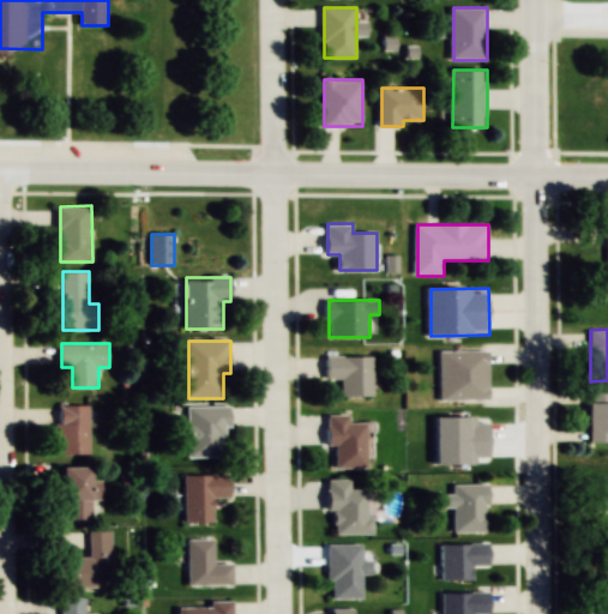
[(489,399),(489,351),(441,351),(441,399),(489,399)]
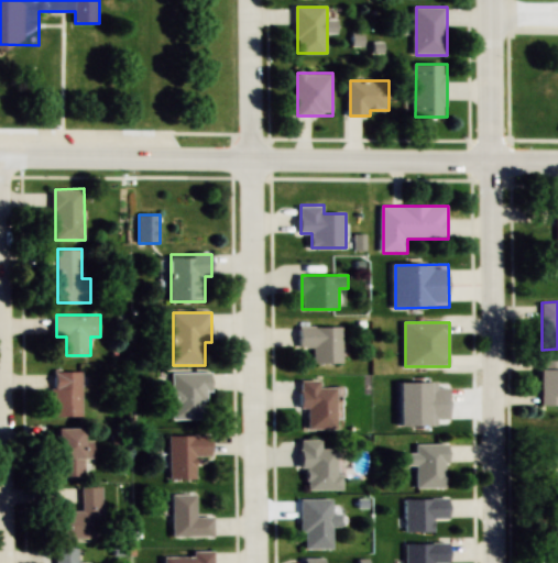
[(345,327),(302,327),(302,348),(316,348),(316,364),(345,364),(345,327)]
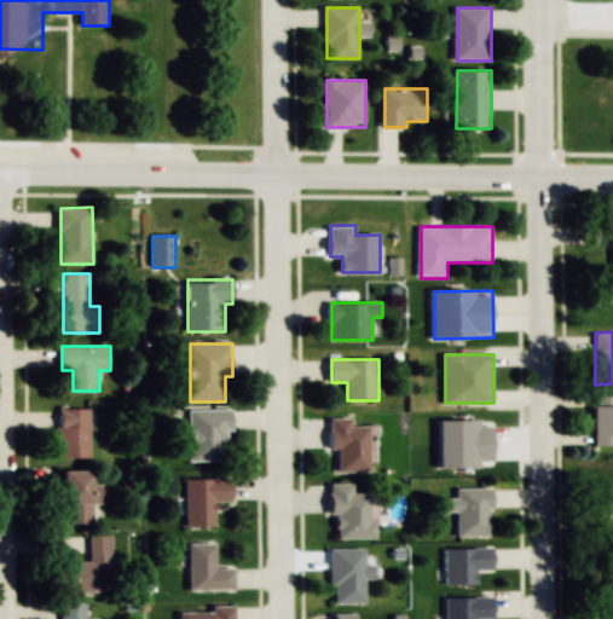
[(612,397),(595,397),(595,446),(612,445),(612,397)]
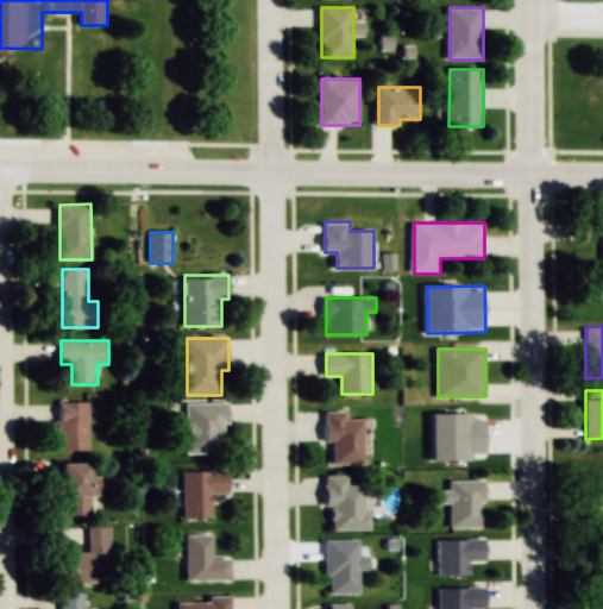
[(61,450),(90,450),(90,402),(61,402),(61,450)]
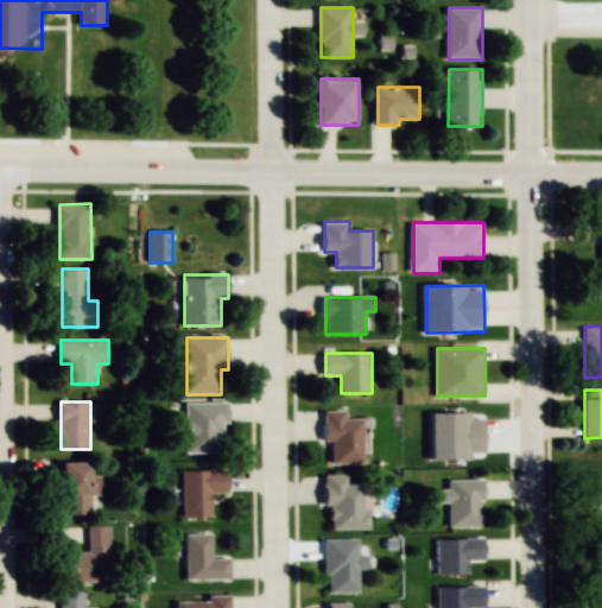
[(189,453),(228,453),(228,401),(189,401),(189,453)]
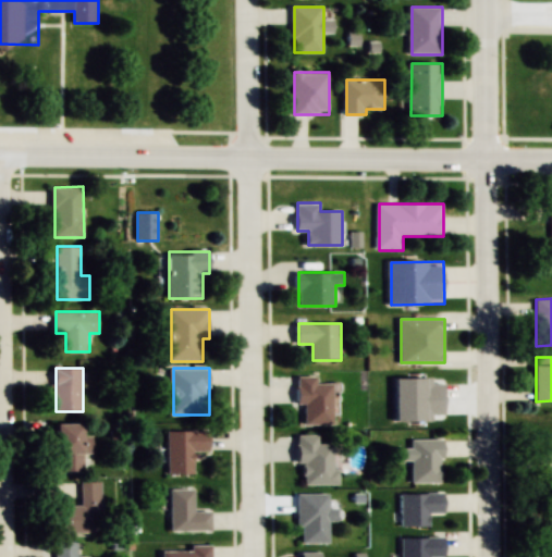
[(334,424),(334,383),(318,383),(318,376),(299,376),(298,404),(306,404),(306,424),(334,424)]
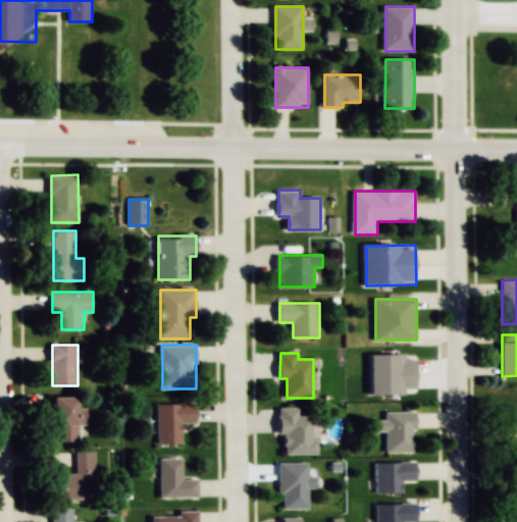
[(53,441),(81,441),(81,421),(86,421),(86,412),(79,412),(79,397),(53,397),(53,441)]
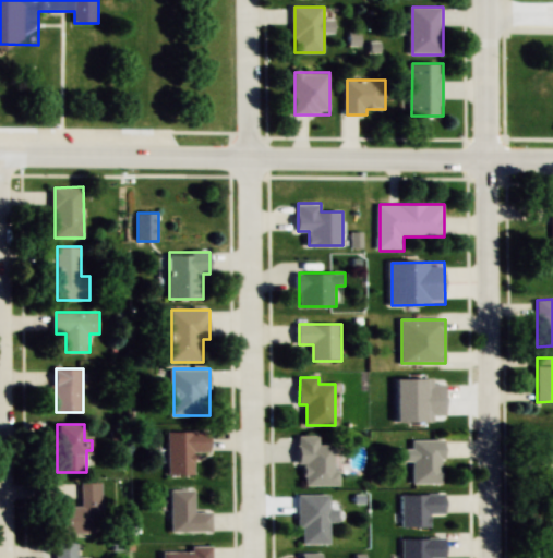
[(170,431),(170,475),(196,475),(196,452),(211,451),(211,431),(170,431)]
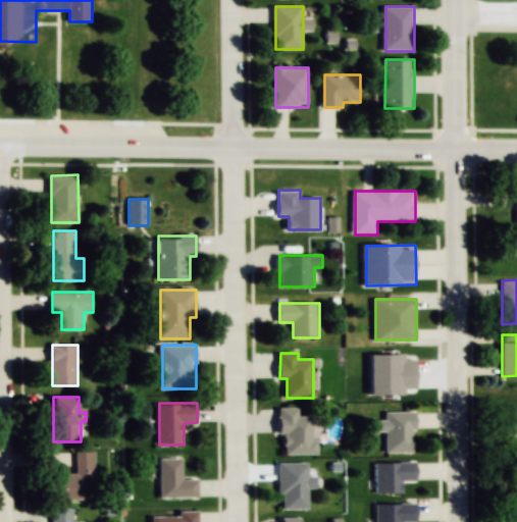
[(287,454),(316,454),(316,416),(300,416),(300,407),(280,408),(280,435),(286,435),(287,454)]
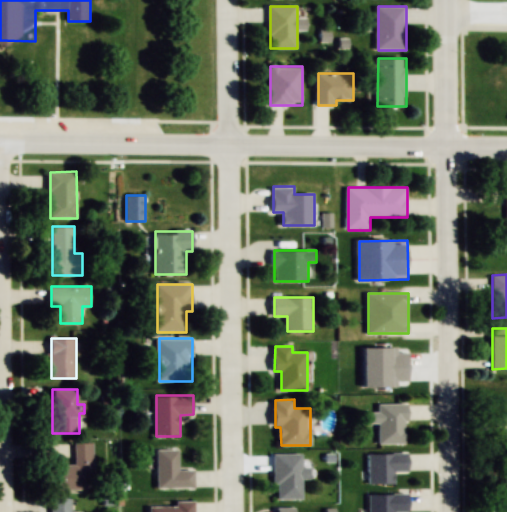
[(380,403),(381,412),(370,412),(370,423),(381,423),(381,443),(408,443),(407,403),(380,403)]
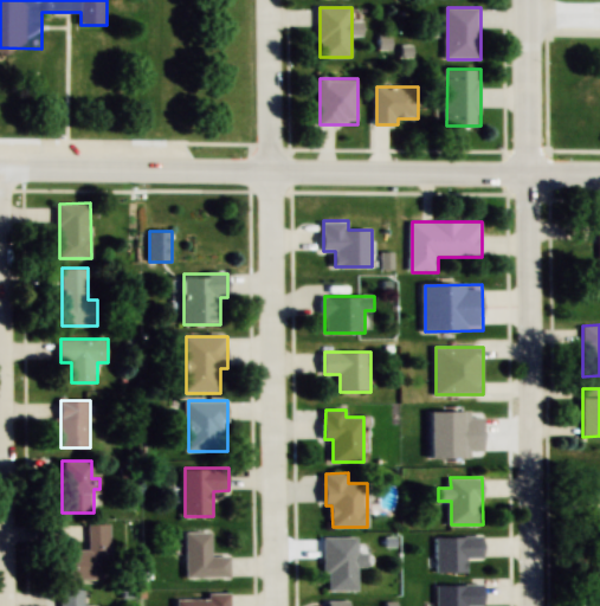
[(60,550),(60,579),(114,579),(114,524),(90,524),(90,550),(60,550)]
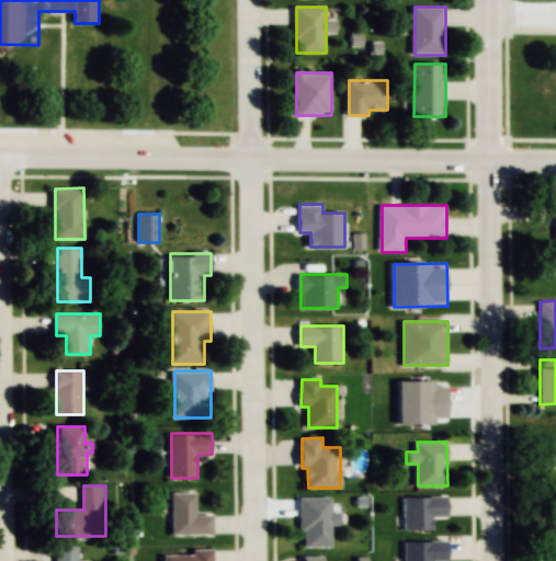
[(197,515),(197,492),(174,492),(174,534),(214,534),(214,515),(197,515)]
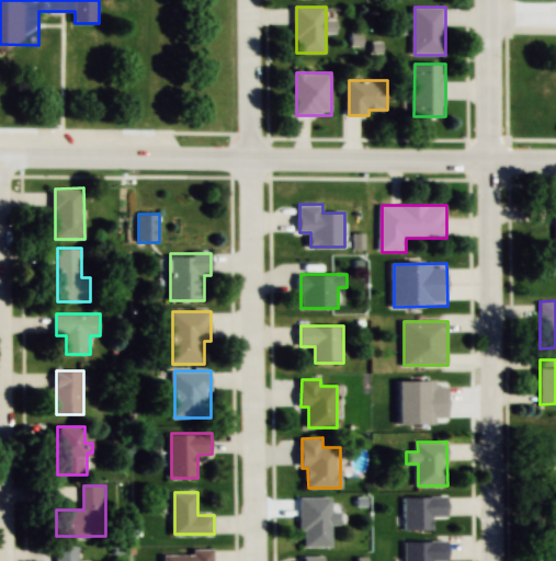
[(302,497),(303,548),(333,547),(333,525),(340,525),(340,511),(335,511),(333,496),(302,497)]
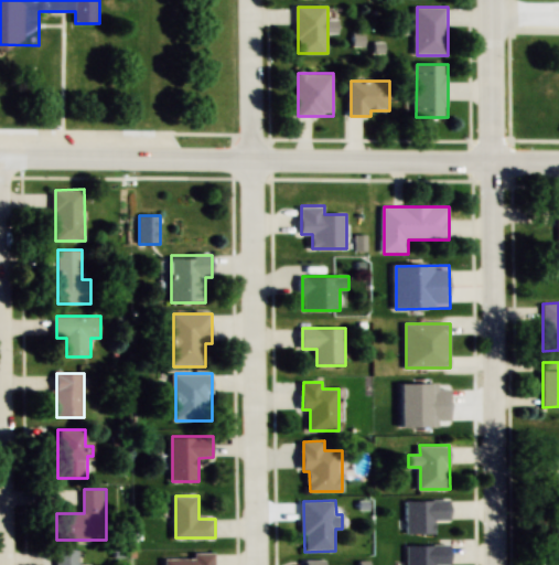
[(408,533),(437,533),(437,520),(451,520),(451,500),(408,500),(408,533)]
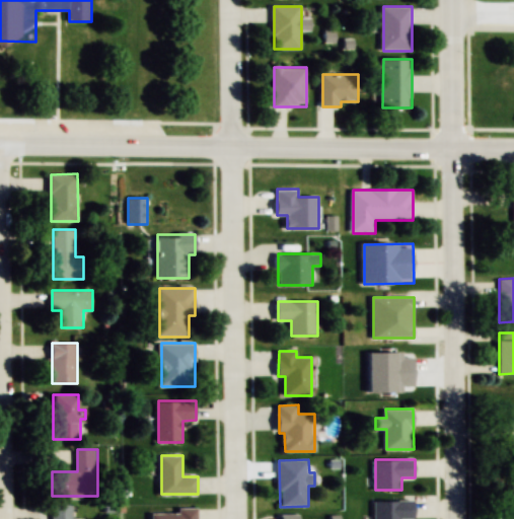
[(375,501),(375,518),(415,518),(415,501),(375,501)]
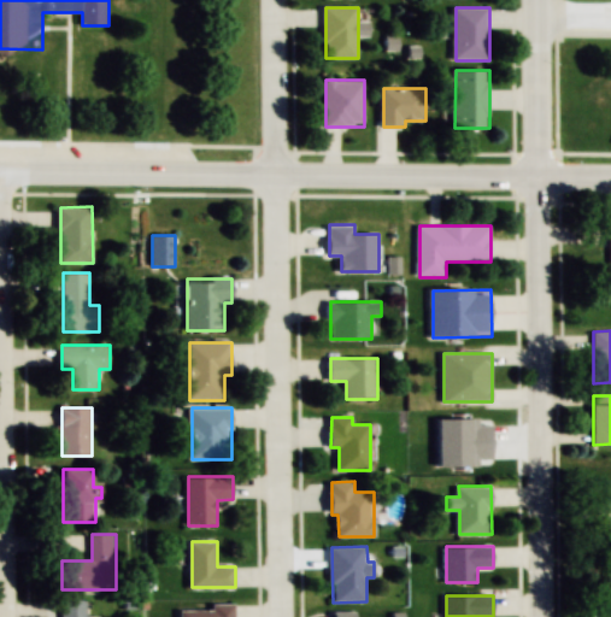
[(88,616),(89,600),(64,600),(64,616),(88,616)]
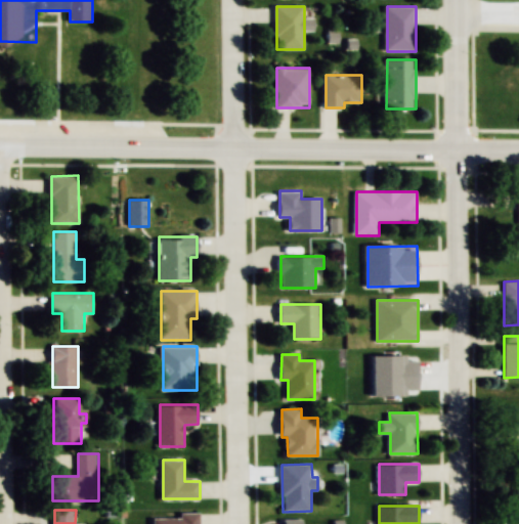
[(200,523),(200,513),(181,513),(181,517),(155,517),(155,523),(200,523)]
